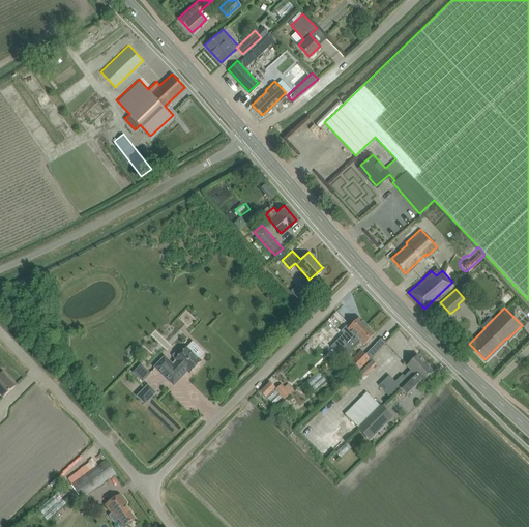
[(318,330),(324,337),(341,320),(334,314),(318,330)]
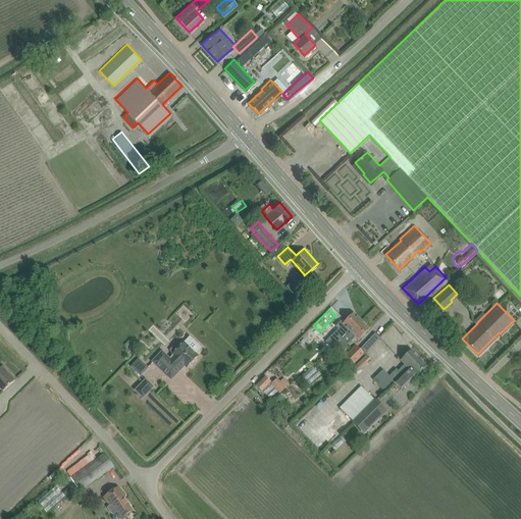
[(326,338),(332,345),(360,319),(352,311),(341,321),(345,325),(341,330),(336,327),(326,338)]
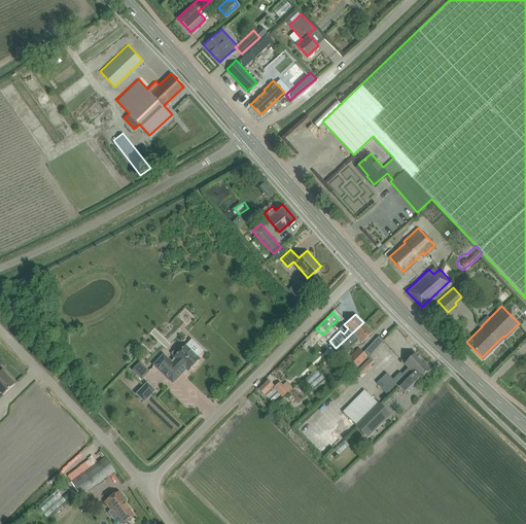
[(372,330),(363,322),(336,348),(335,349),(342,355),(350,347),(349,345),(356,338),(360,341),(372,330)]
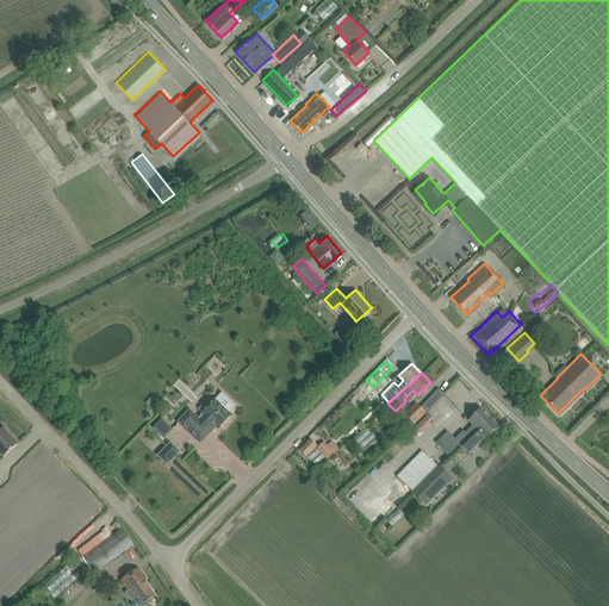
[(439,388),(442,392),(449,385),(445,381),(439,388)]
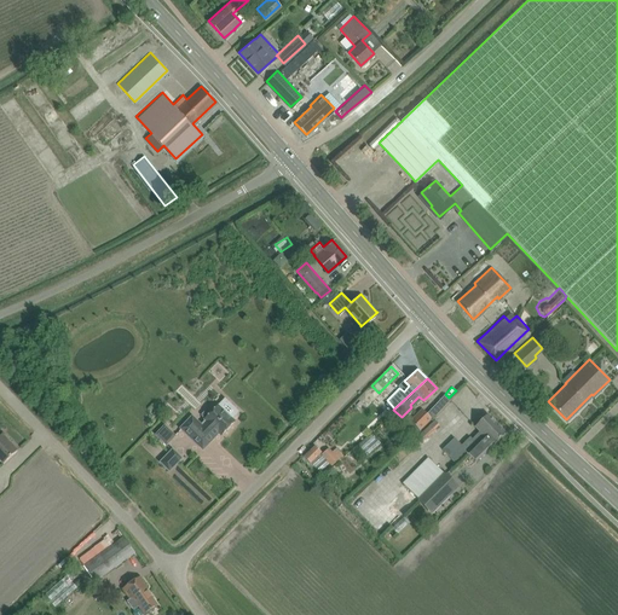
[(429,417),(431,418),(442,407),(435,401),(426,411),(421,407),(404,425),(413,434),(429,417)]
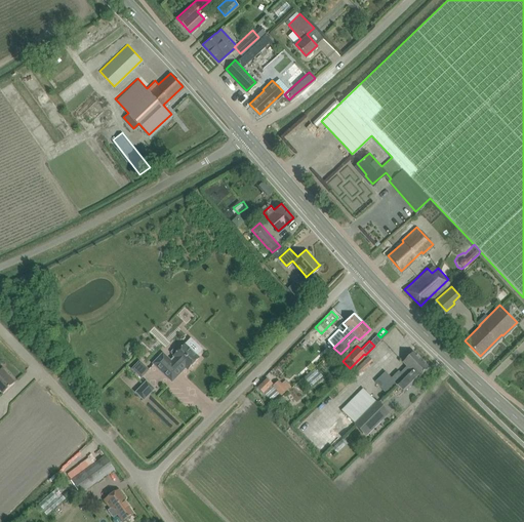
[(187,367),(197,356),(184,343),(178,348),(175,345),(174,345),(169,350),(169,351),(173,354),(172,354),(174,356),(170,360),(162,352),(153,361),(170,378),(179,369),(179,368),(184,364),(187,367)]
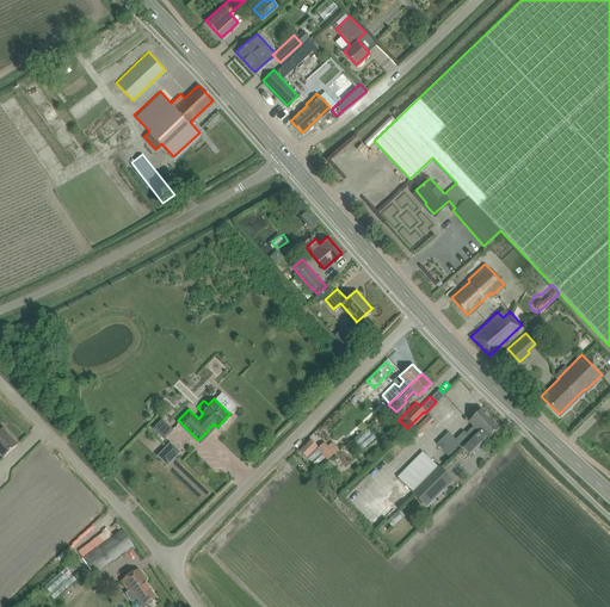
[(460,445),(490,416),(480,407),(468,419),(473,423),(464,431),(463,429),(455,437),(448,429),(436,441),(449,456),(460,445)]
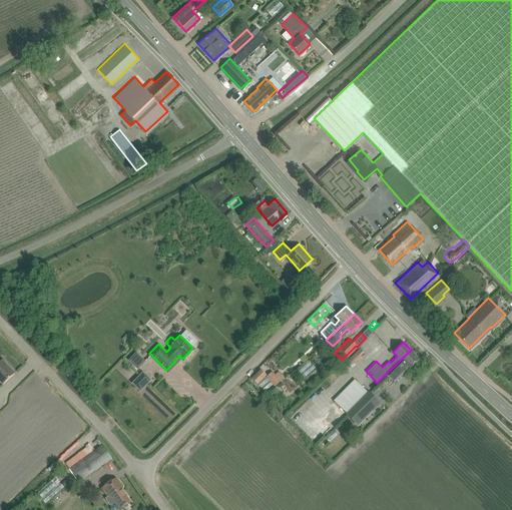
[(354,370),(369,354),(363,348),(348,364),(354,370)]
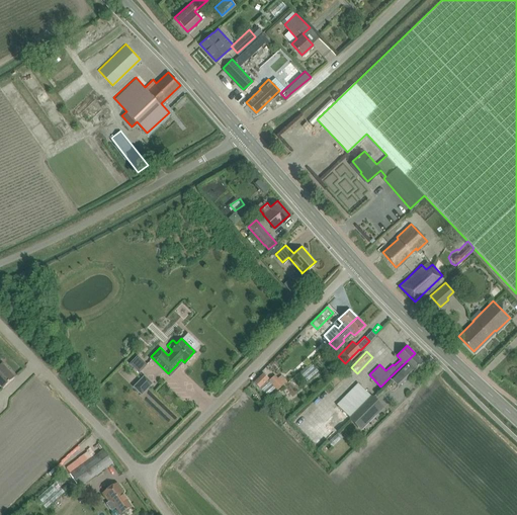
[(422,361),(415,353),(390,377),(397,384),(411,370),(412,371),(422,361)]
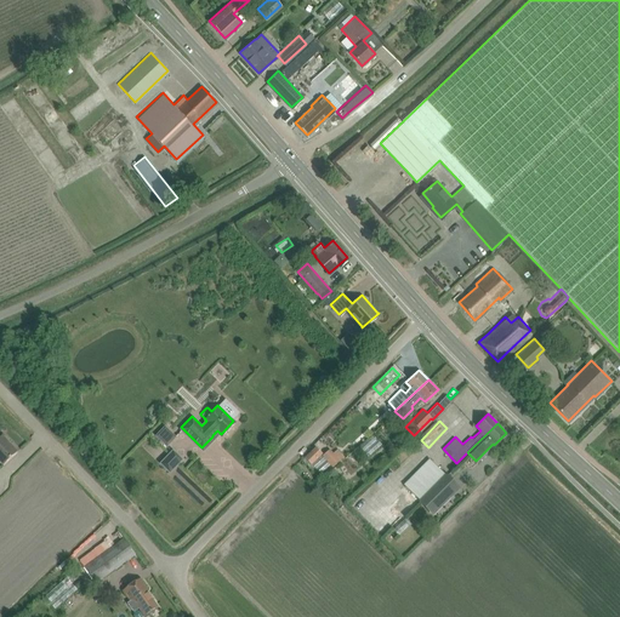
[(174,434),(164,424),(155,433),(165,444),(174,434)]
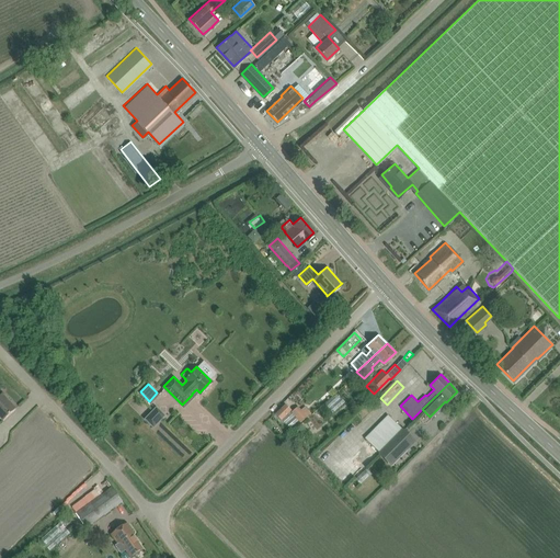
[(14,407),(0,391),(0,417),(1,419),(14,407)]
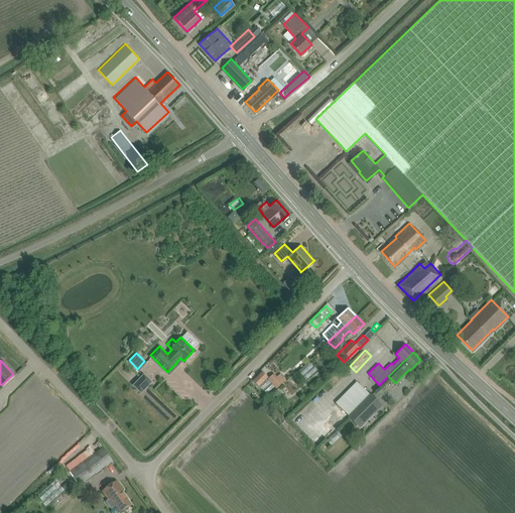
[(252,378),(258,384),(266,375),(261,370),(252,378)]
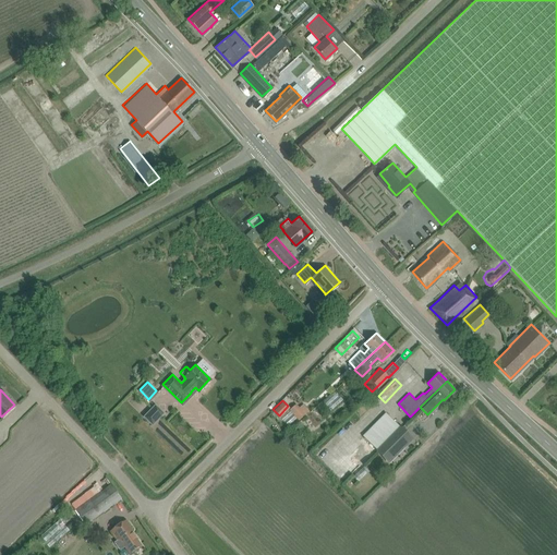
[(309,411),(302,403),(299,407),(295,402),(288,409),(299,419),(305,412),(306,413),(309,411)]
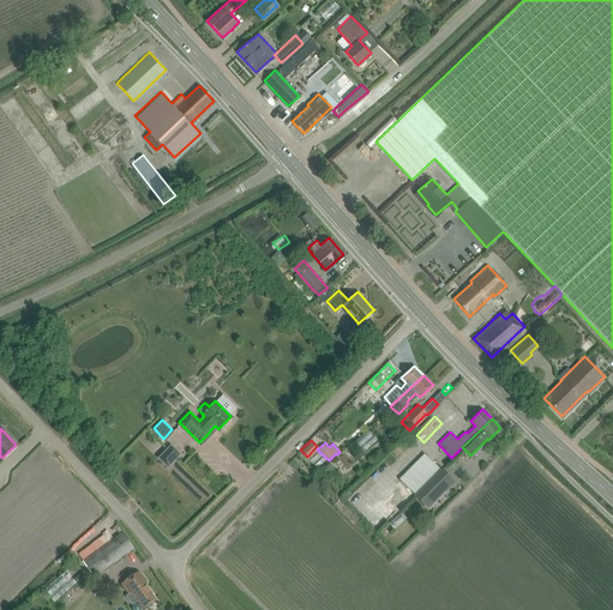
[(179,452),(169,444),(158,456),(167,464),(179,452)]
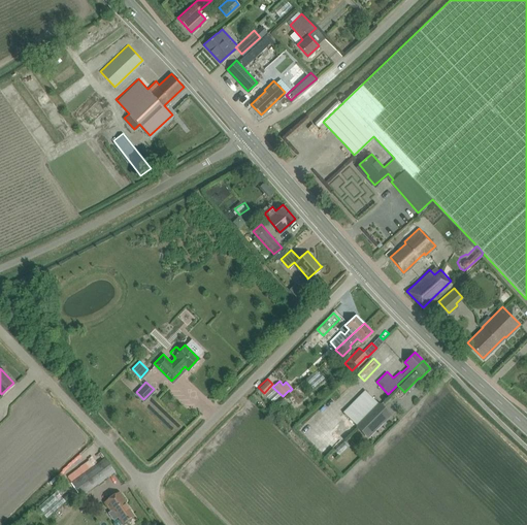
[(302,396),(294,387),(292,389),(290,391),(297,400),(302,396)]
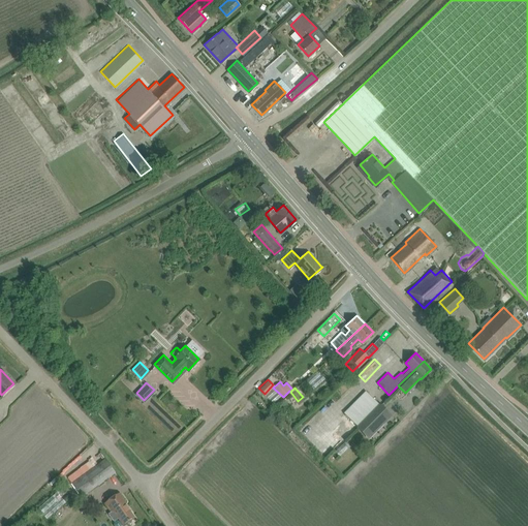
[(379,403),(366,390),(344,412),(356,426),(379,403)]
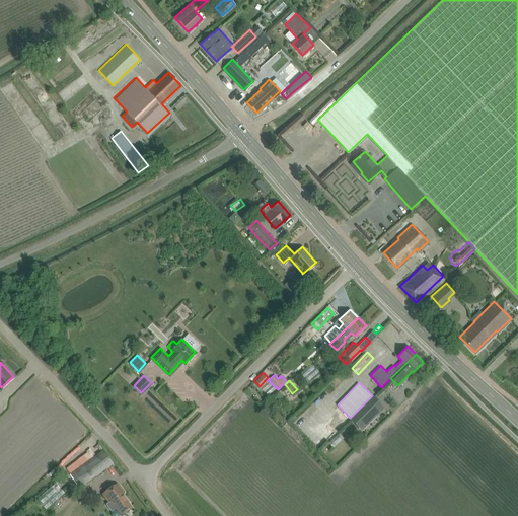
[(372,395),(350,418),(362,429),(379,412),(371,404),(376,399),(372,395)]
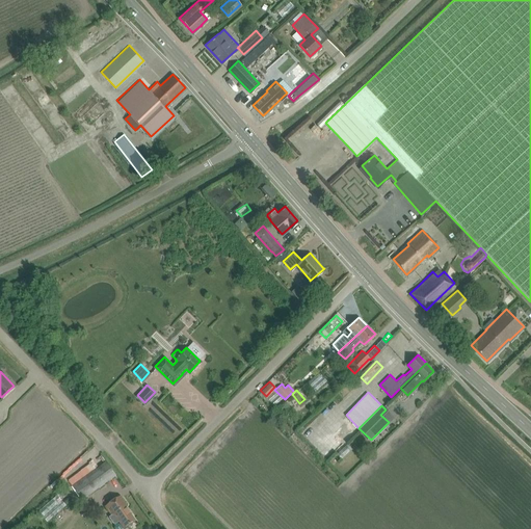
[(346,459),(354,448),(348,444),(340,455),(346,459)]
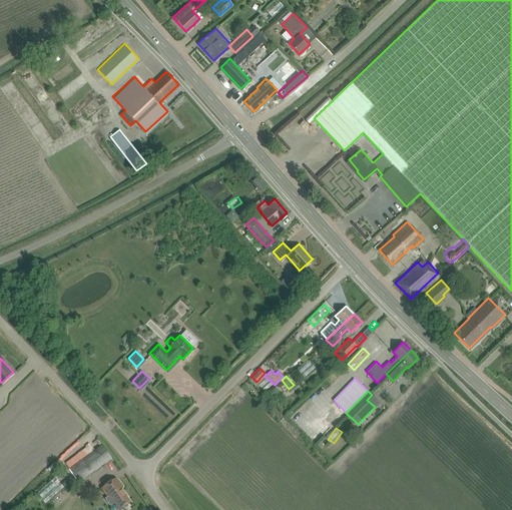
[(78,480),(110,456),(101,443),(69,467),(78,480)]
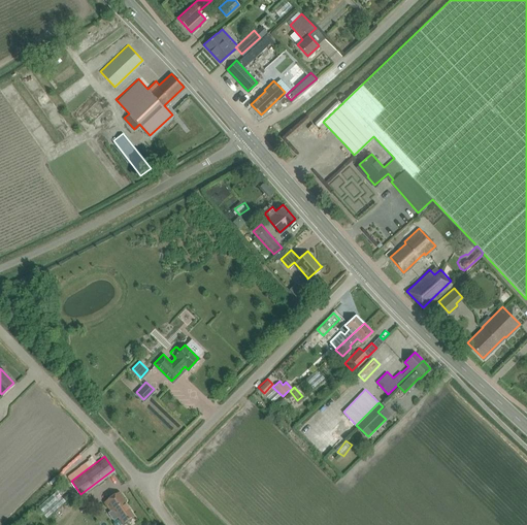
[(103,500),(109,510),(106,511),(112,519),(117,516),(122,522),(133,515),(123,500),(125,499),(119,490),(105,499),(103,500)]
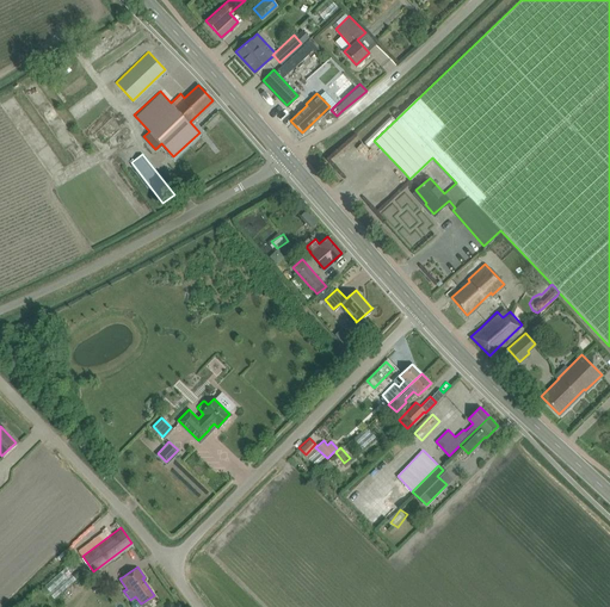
[(48,587),(57,598),(78,580),(68,569),(48,587)]
